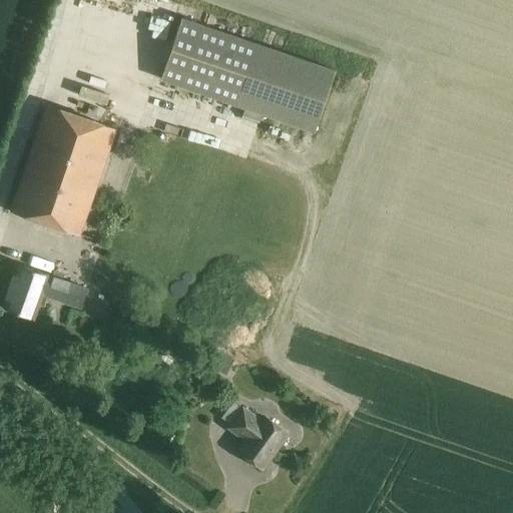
[(334,71),(180,19),(160,78),(314,130),(334,71)]
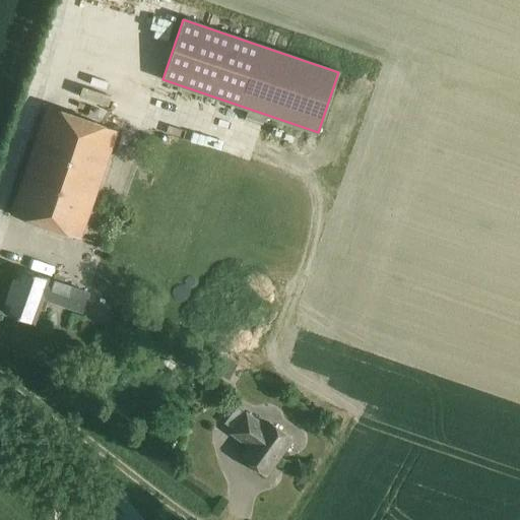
[(47,108),(10,215),(79,239),(117,131),(47,108)]
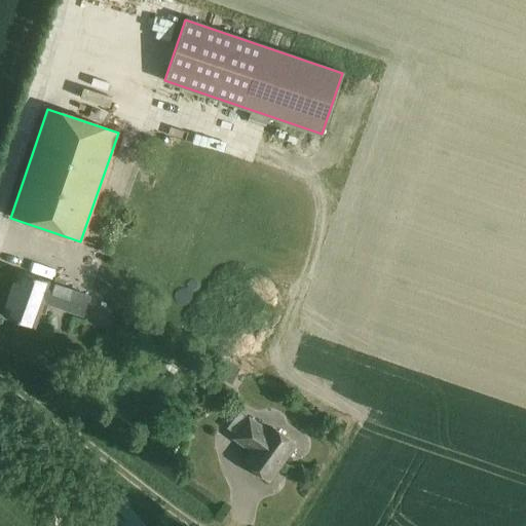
[(88,297),(17,273),(3,316),(34,328),(39,314),(44,316),(47,306),(81,317),(88,297)]
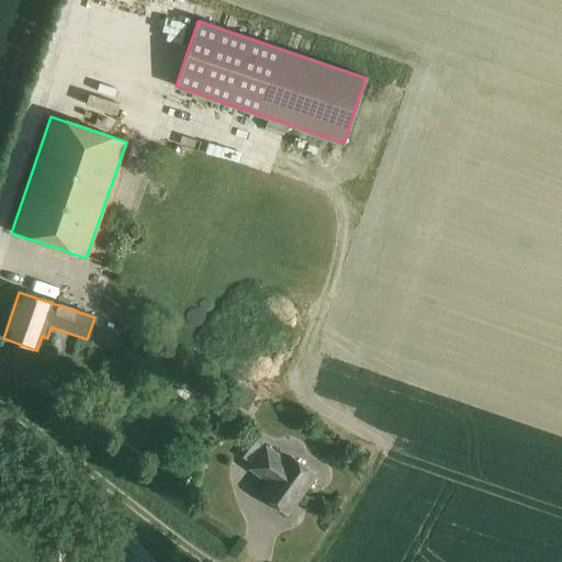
[(246,412),(255,394),(239,385),(229,403),(246,412)]
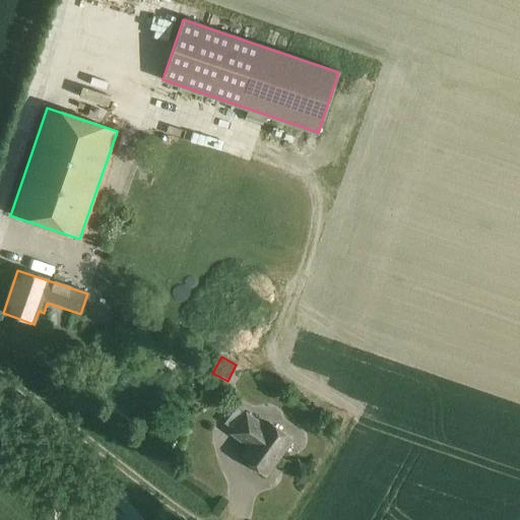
[(231,434),(244,444),(249,447),(241,458),(265,475),(290,441),(266,423),(263,428),(245,414),(231,434)]
